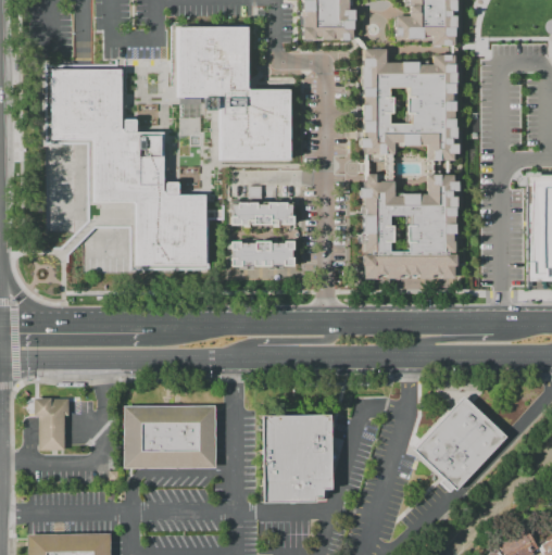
[(455,46),(434,46),(434,40),(423,40),(423,38),(408,38),(408,37),(397,37),(397,15),(411,15),(411,11),(412,11),(412,4),(406,4),(406,0),(353,0),(353,9),(355,9),(355,20),(354,20),(354,28),(353,28),(353,37),(350,37),(350,39),(342,39),(342,37),(335,37),(335,39),(325,39),(325,38),(314,38),(314,39),(303,39),(303,26),(304,26),(304,15),(306,15),(306,10),(304,10),(304,0),(456,0),(456,10),(453,10),(453,14),(456,14),(456,27),(456,35),(455,35),(455,46)]
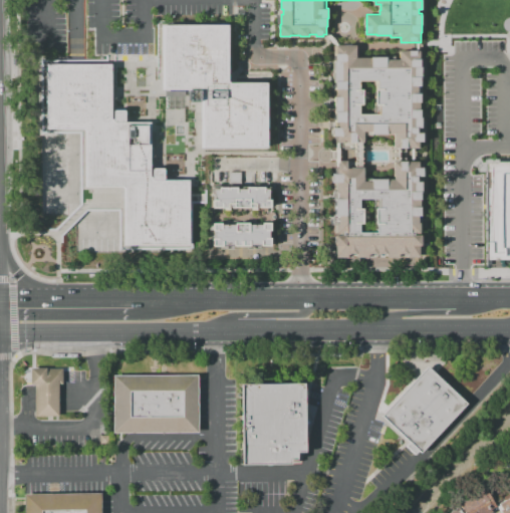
[(268,147),(202,148),(201,100),(189,100),(189,89),(164,89),(164,24),(229,24),(229,82),(268,82),(268,147)]
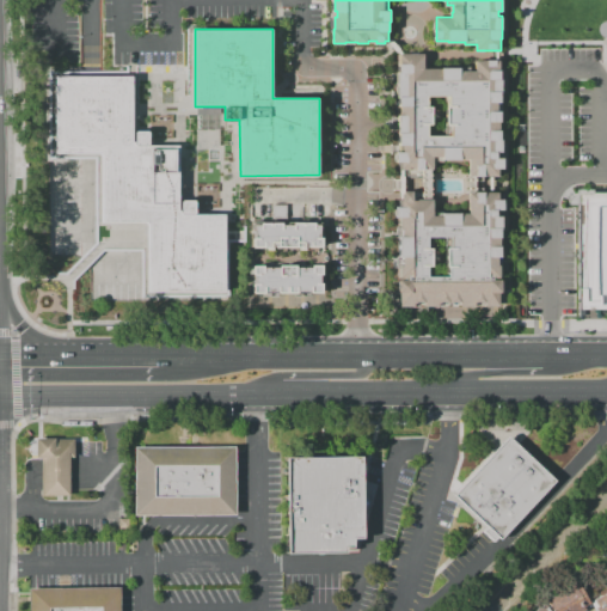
[(425,68),(443,68),(443,67),(463,67),(463,69),(478,69),(478,60),(502,60),(502,69),(502,78),(503,78),(503,91),(502,91),(503,102),(500,102),(500,110),(502,110),(502,121),(502,129),(503,129),(503,138),(504,138),(504,151),(500,151),(500,157),(506,157),(506,167),(501,167),(501,175),(478,175),(472,175),(472,159),(446,159),(446,157),(435,157),(435,169),(410,169),(402,169),(402,162),(399,162),(399,151),(403,151),(403,144),(400,144),(399,71),(402,71),(402,62),(403,62),(402,53),(425,53),(425,68)]
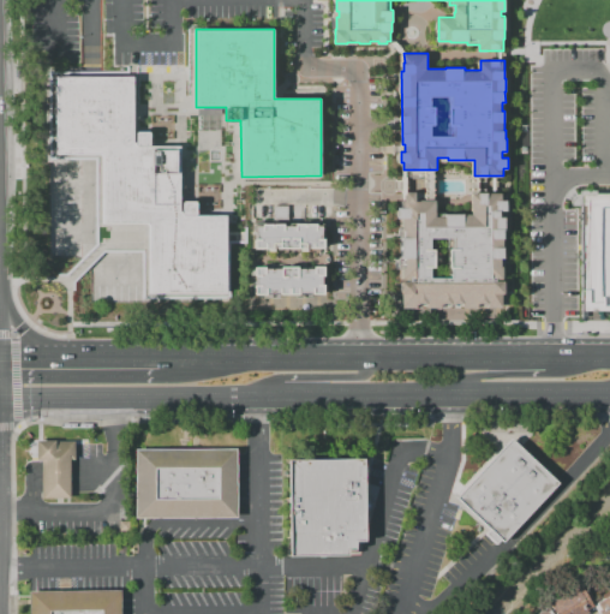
[(57,73),(137,73),(137,130),(141,130),(151,130),(151,145),(181,145),(181,200),(202,200),(202,215),(232,215),(233,296),(149,296),(149,250),(108,251),(78,280),(71,273),(101,244),(101,158),(58,158),(57,73)]
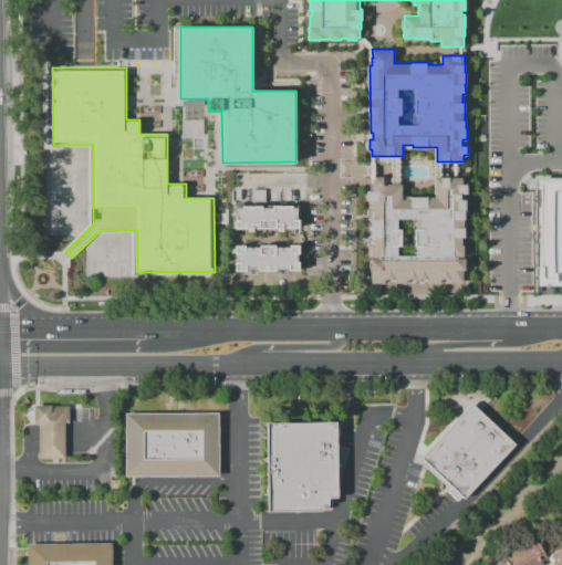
[(385,176),(385,184),(403,184),(403,199),(413,199),(413,197),(436,197),(436,176),(441,176),(462,175),(462,181),(467,181),(467,194),(461,194),(461,199),(466,199),(466,211),(465,211),(465,219),(462,219),(464,227),(466,227),(466,237),(462,237),(462,242),(464,242),(464,255),(466,255),(466,268),(464,268),(464,283),(373,284),(373,270),(372,270),(371,258),(373,258),(373,246),(375,244),(374,238),(372,238),(372,218),(374,218),(374,210),(373,210),(373,197),(368,197),(368,188),(372,188),(372,182),(375,182),(375,174),(383,174),(383,176),(385,176)]
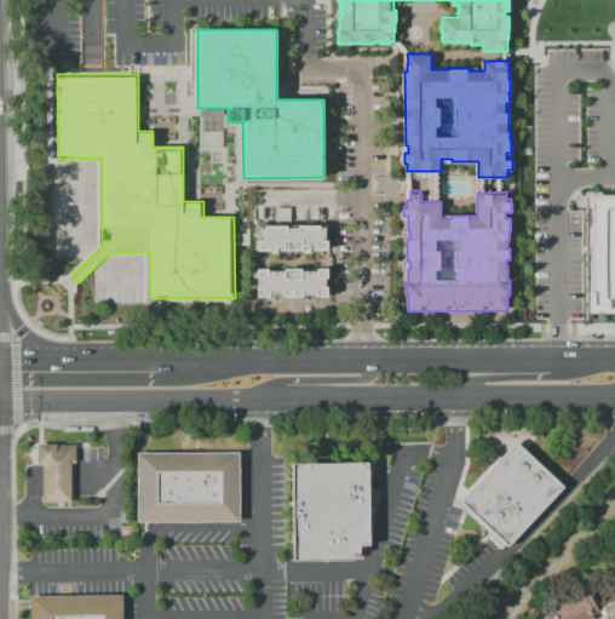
[(595,201),(614,200),(614,307),(595,307),(595,201)]
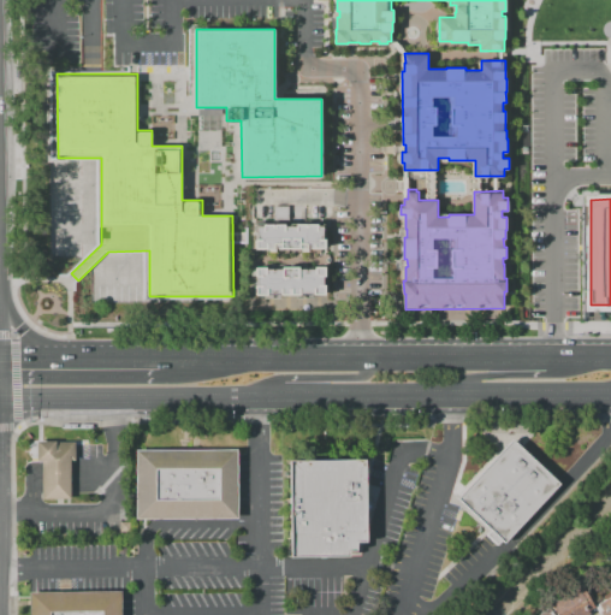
[(325,226),(325,240),(327,240),(327,249),(310,249),(310,252),(308,252),(308,249),(278,249),(278,252),(276,252),(276,249),(257,249),(257,240),(260,240),(260,234),(257,234),(257,224),(288,224),(288,226),(298,226),(298,224),(320,224),(320,226),(325,226)]
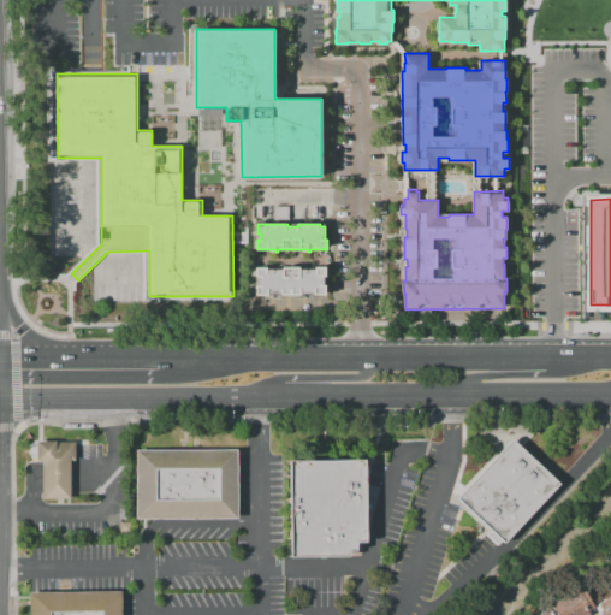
[(282,293),(268,293),(268,295),(257,295),(257,285),(259,285),(259,276),(257,276),(256,267),(267,267),(267,268),(284,268),(284,267),(300,266),(300,268),(316,268),(316,266),(326,266),(326,276),(324,276),(324,284),(326,284),(326,294),(315,294),(315,293),(301,293),(301,294),(282,294),(282,293)]
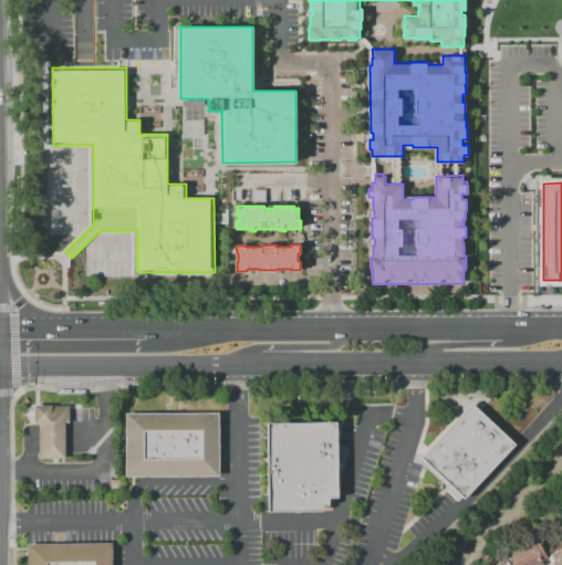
[(474,403),(518,443),(466,499),(464,497),(460,500),(449,490),(453,487),(423,458),(432,448),(474,403)]
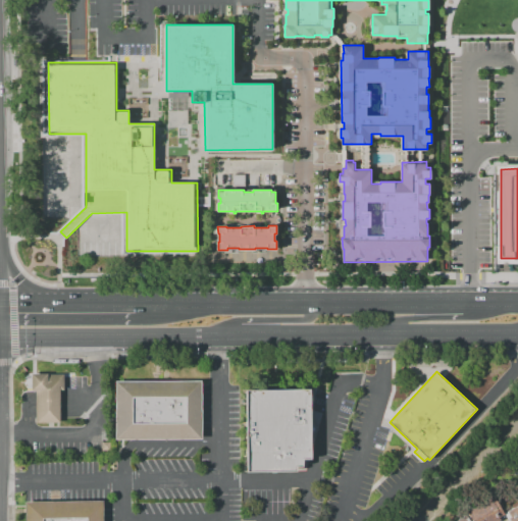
[(34,373),(67,373),(66,389),(62,389),(62,403),(62,422),(39,422),(40,402),(40,389),(34,389),(34,373)]
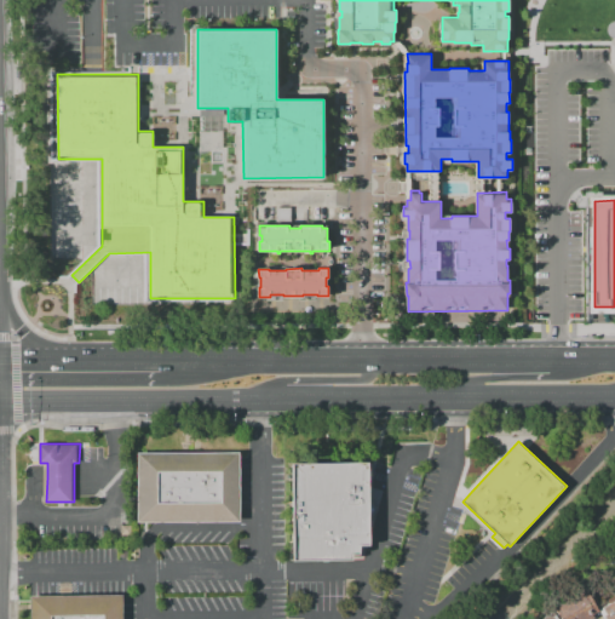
[(139,452),(241,452),(242,521),(139,521),(139,452)]
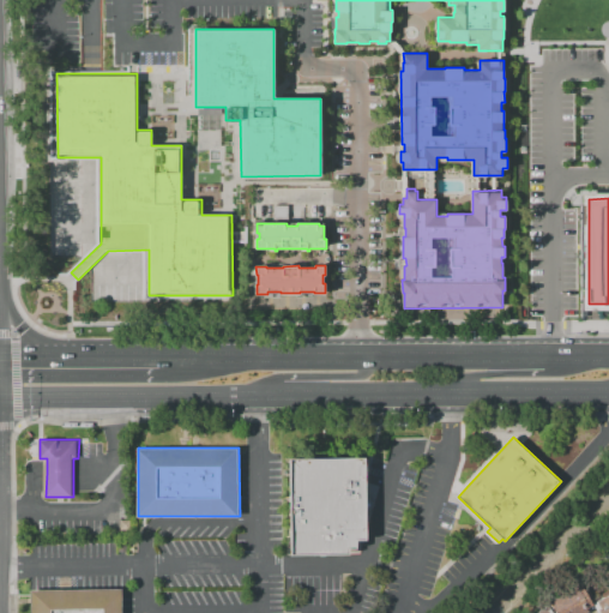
[(367,514),(367,540),(357,540),(357,548),(349,548),(349,553),(291,553),(291,458),(367,458),(367,493),(368,492),(378,502),(367,514)]
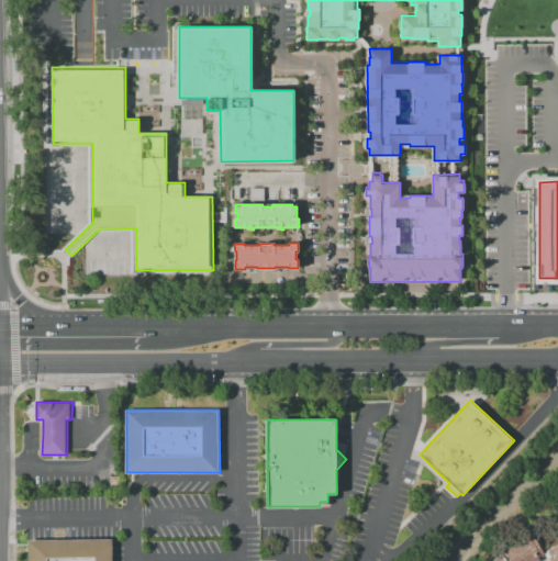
[(122,475),(122,484),(113,484),(113,475),(122,475)]
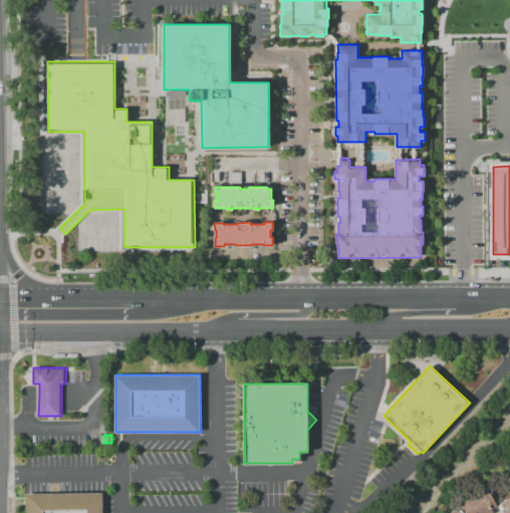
[(499,506),(494,509),(495,511),(491,512),(468,512),(462,503),(489,488),(492,493),(495,491),(499,498),(495,500),(499,506)]
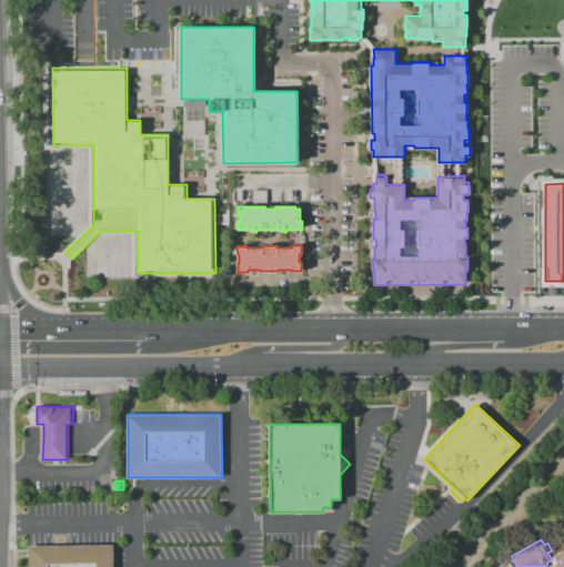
[(30,566),(30,545),(116,544),(116,566),(30,566)]
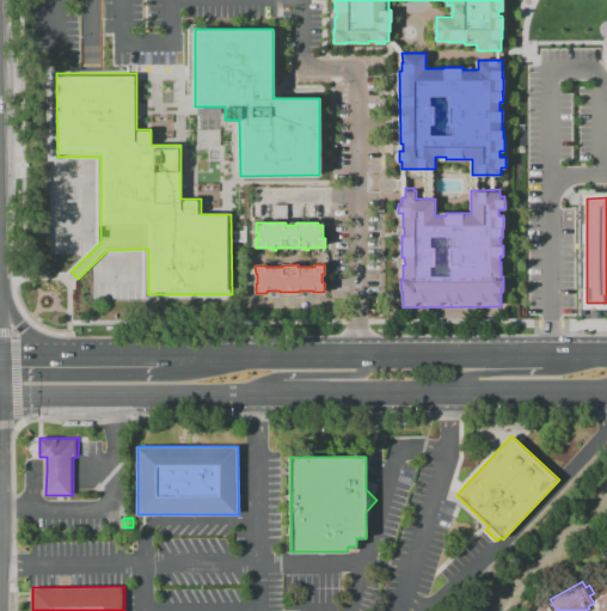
[(556,610),(532,610),(539,608),(538,606),(549,600),(549,602),(551,600),(556,610)]
